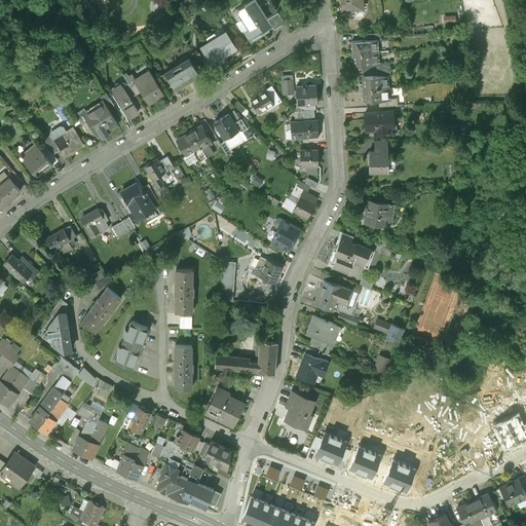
[(255,0),(254,0),(232,13),(238,23),(241,21),(253,39),(272,27),(267,19),(255,0)]
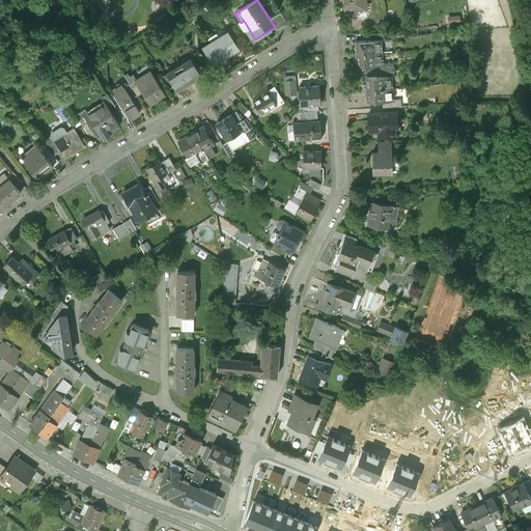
[(343,0),(345,11),(365,9),(364,0),(343,0)]
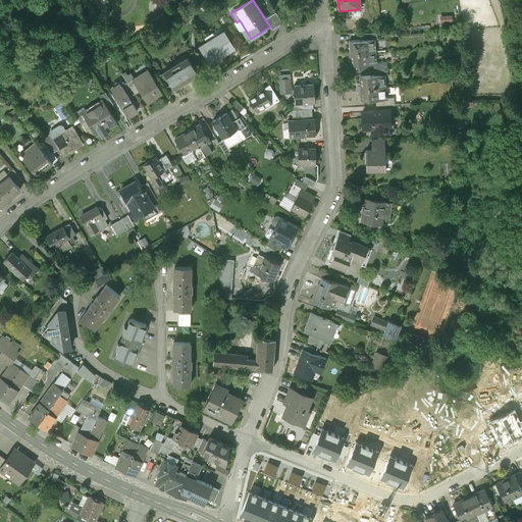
[(275,12),(265,18),(270,27),(272,30),(282,22),(275,12)]
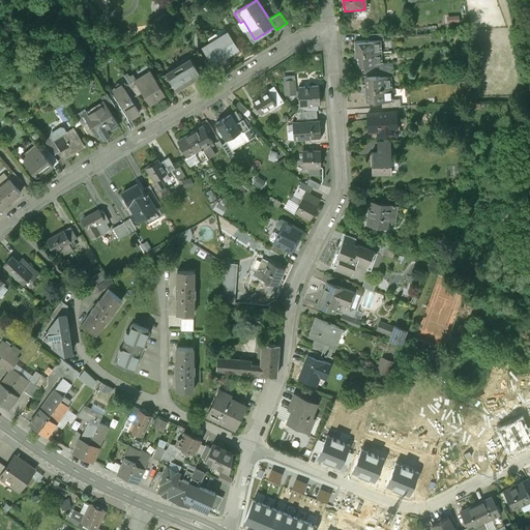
[(227,33),(203,48),(213,64),(238,50),(227,33)]
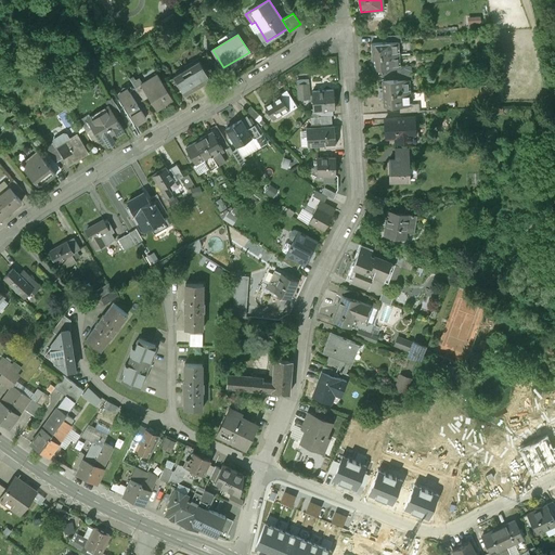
[(397,40),(370,42),(371,55),(398,53),(397,40)]
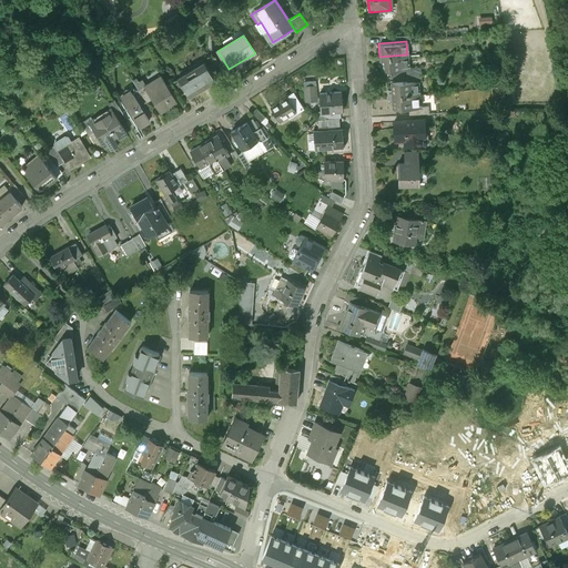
[(407,54),(379,57),(381,70),(408,68),(407,54)]
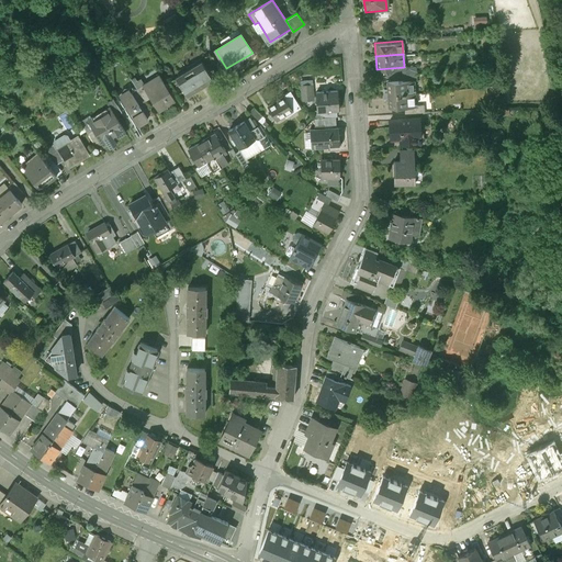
[(202,64),(176,80),(187,97),(213,80),(202,64)]
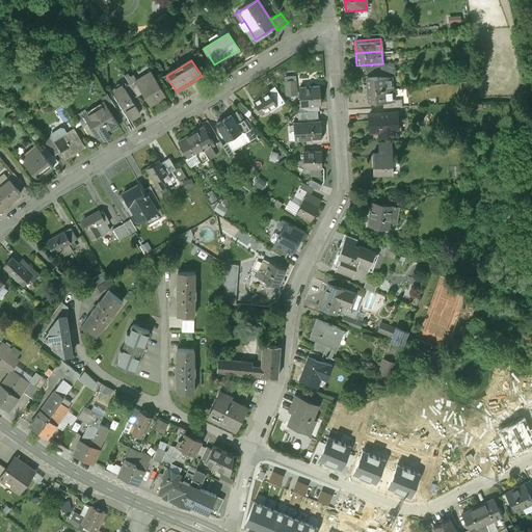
[(150,73),(134,83),(142,96),(150,108),(166,98),(150,73)]
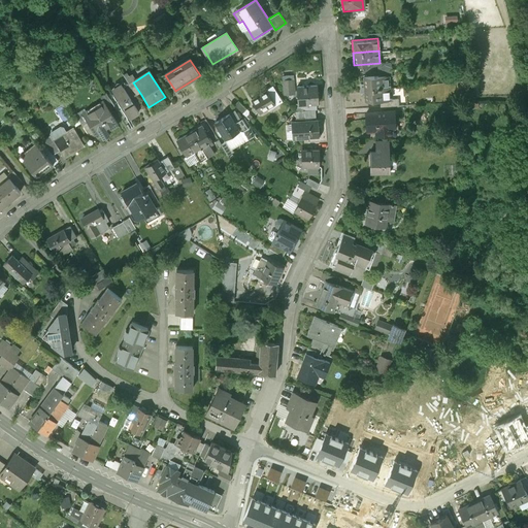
[(388,74),(363,76),(364,89),(389,87),(388,74)]
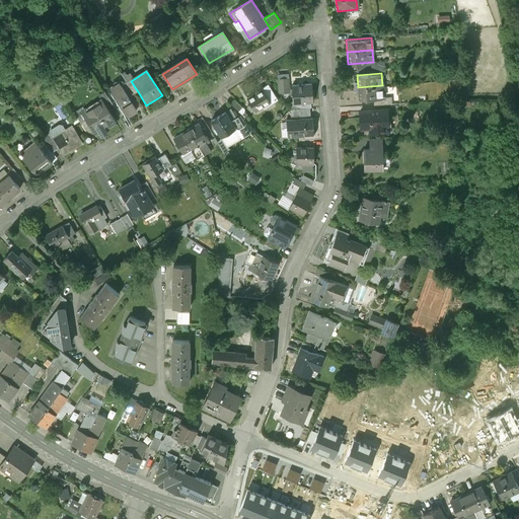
[(288,77),(278,78),(279,90),(289,89),(288,77)]
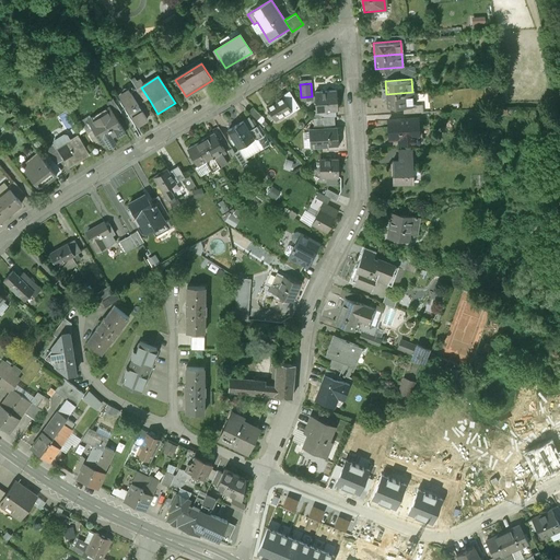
[(150,101),(141,88),(136,92),(144,104),(150,101)]
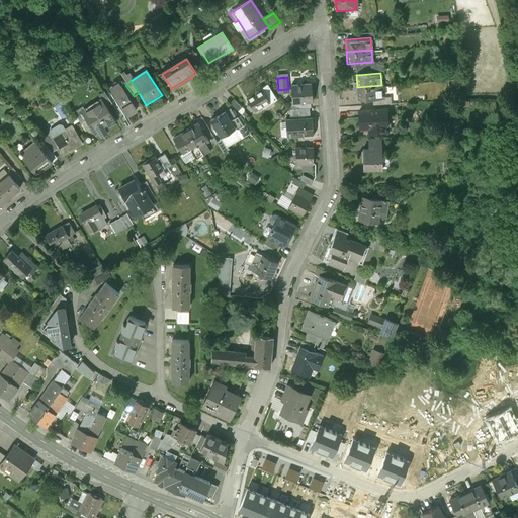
[(276,99),(267,84),(261,88),(262,89),(269,102),(271,100),(272,101),(276,99)]
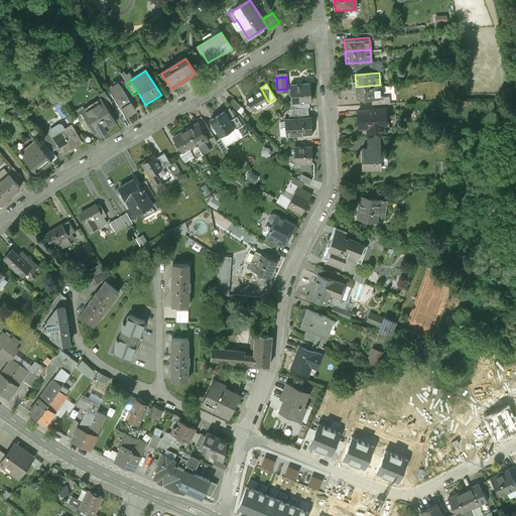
[(309,84),(290,85),(291,102),(291,103),(309,102),(310,101),(309,84)]
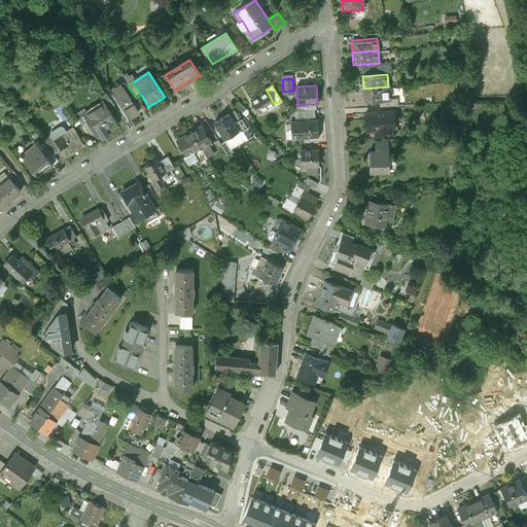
[(136,98),(128,86),(123,90),(131,101),(136,98)]
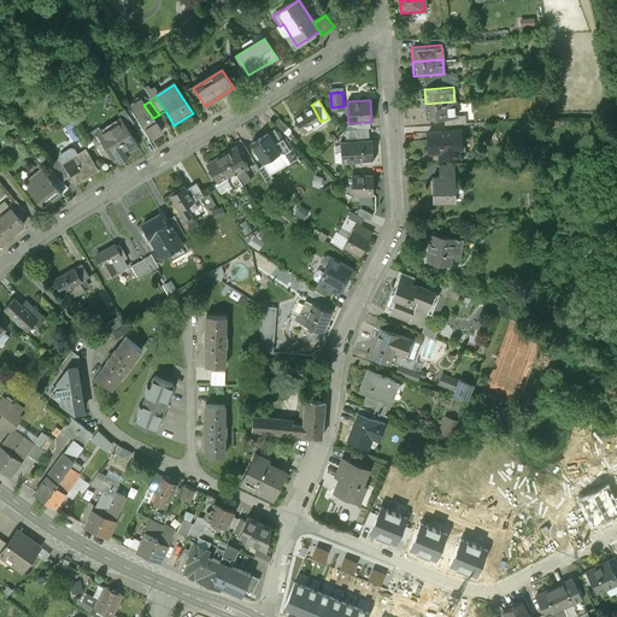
[(454,101),(425,104),(425,118),(444,116),(456,116),(456,115),(454,101)]
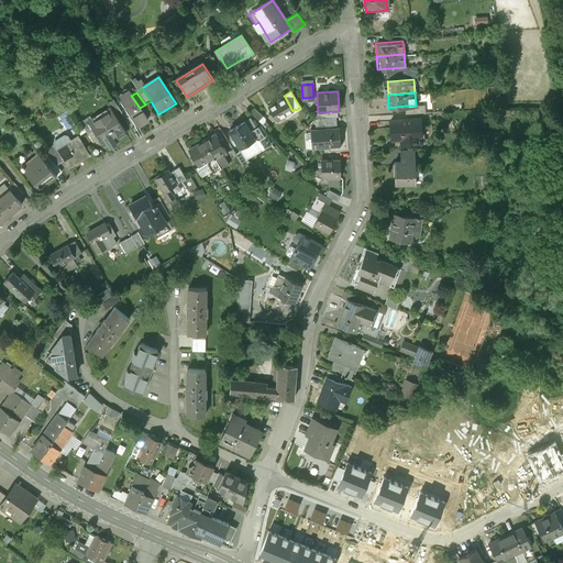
[(131,96),(121,101),(138,128),(147,121),(140,108),(131,96)]
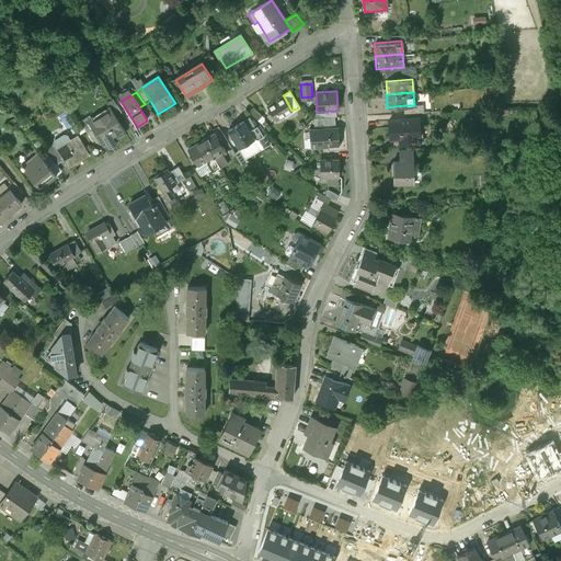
[(284,96),(267,106),(272,113),(270,114),(273,119),(275,117),(276,119),(292,111),(284,96)]
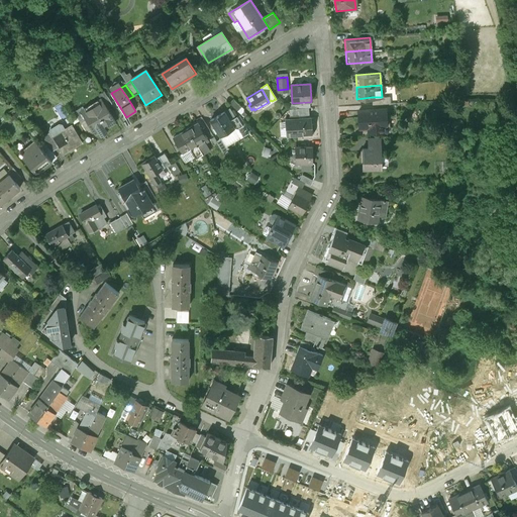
[(104,92),(98,96),(102,103),(103,102),(107,108),(112,105),(104,92)]
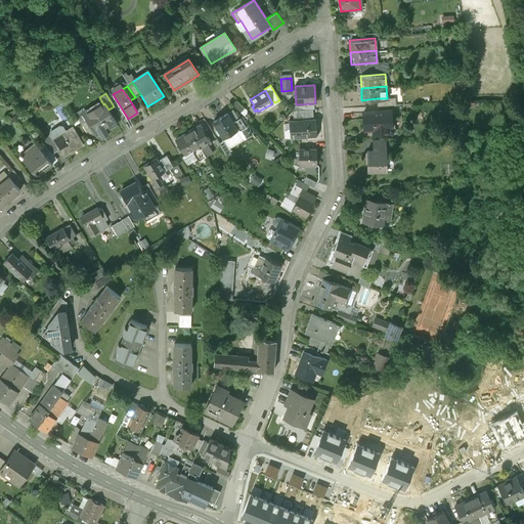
[(394,96),(387,97),(387,98),(377,98),(377,105),(394,103),(394,96)]
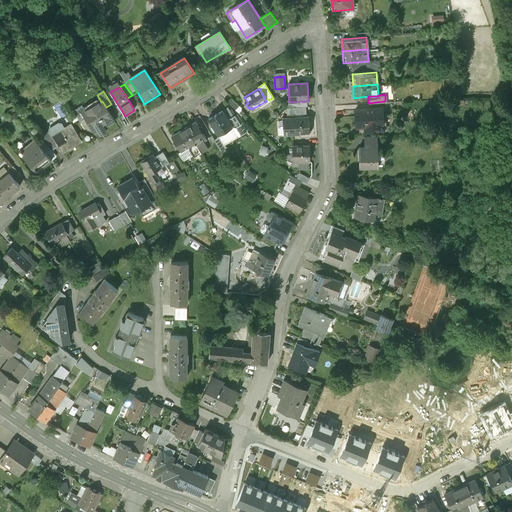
[(239,106),(231,98),(227,102),(235,110),(239,106)]
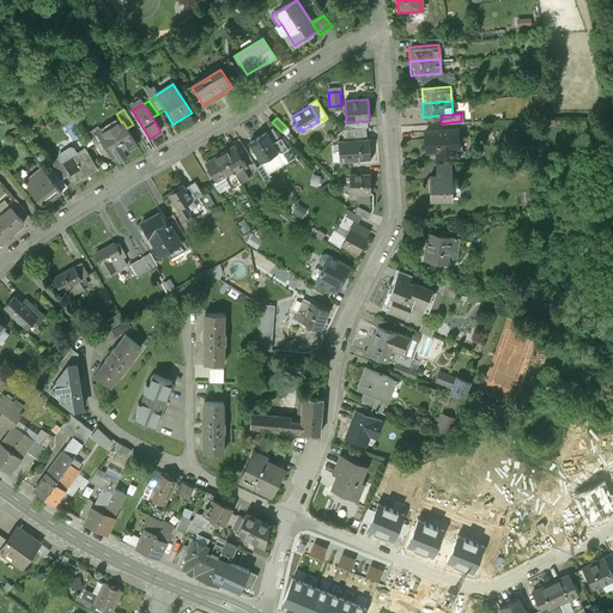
[(98,137),(102,143),(113,161),(138,146),(127,128),(122,121),(121,122),(98,137)]
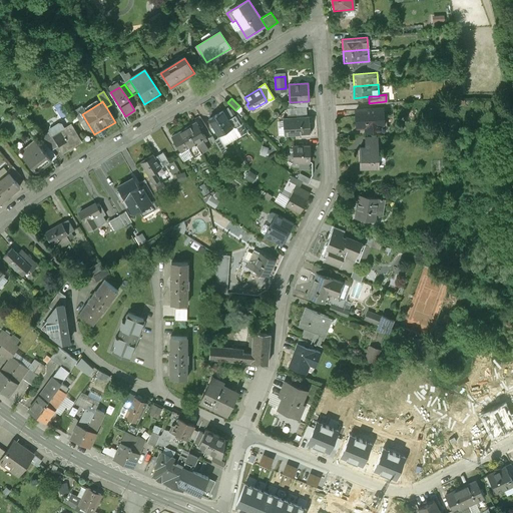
[(288,107),(287,107),(287,115),(307,114),(307,106),(288,107)]
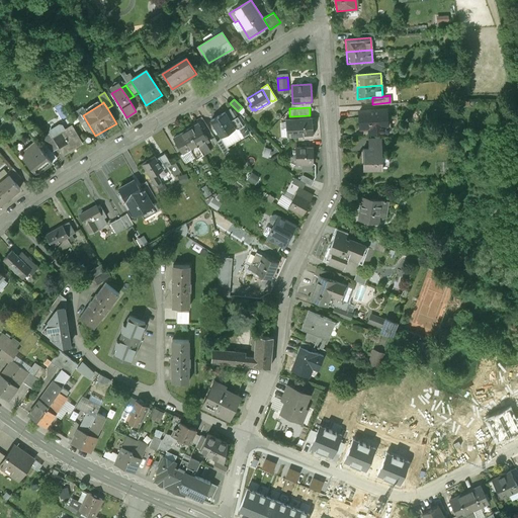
[(385,107),(358,109),(359,126),(368,125),(368,131),(382,130),(381,123),(386,122),(385,107)]
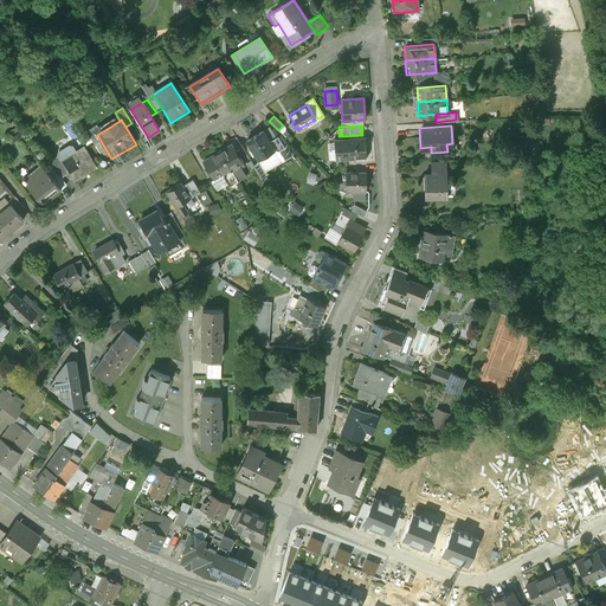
[(94,128),(86,131),(95,144),(101,141),(97,135),(94,128)]
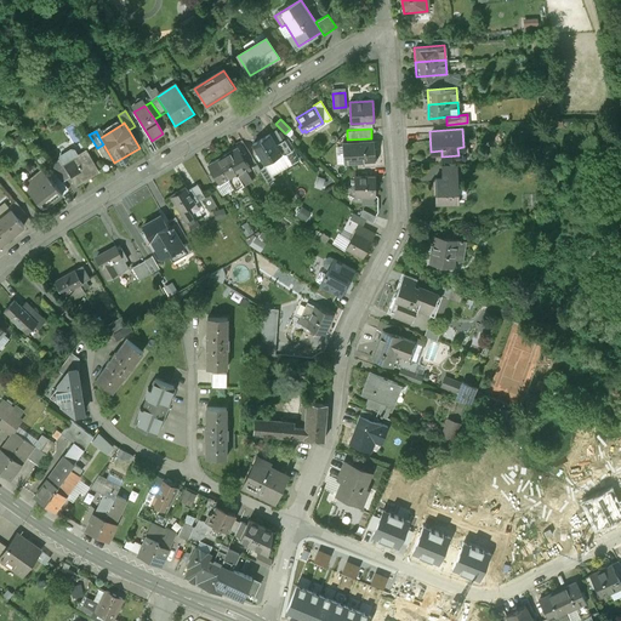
[(271,135),(252,144),(265,164),(281,154),(271,135)]
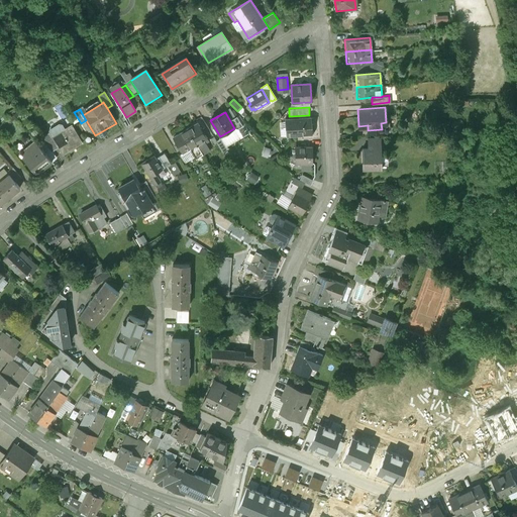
[(310,117),(290,119),(289,117),(285,118),(286,135),(311,133),(311,132),(313,132),(313,124),(311,124),(310,117)]
